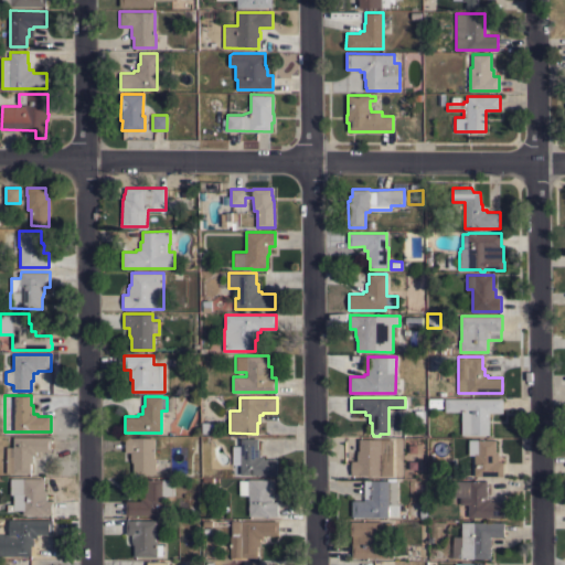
[(428,407),(428,397),(441,397),(441,408),(428,407)]
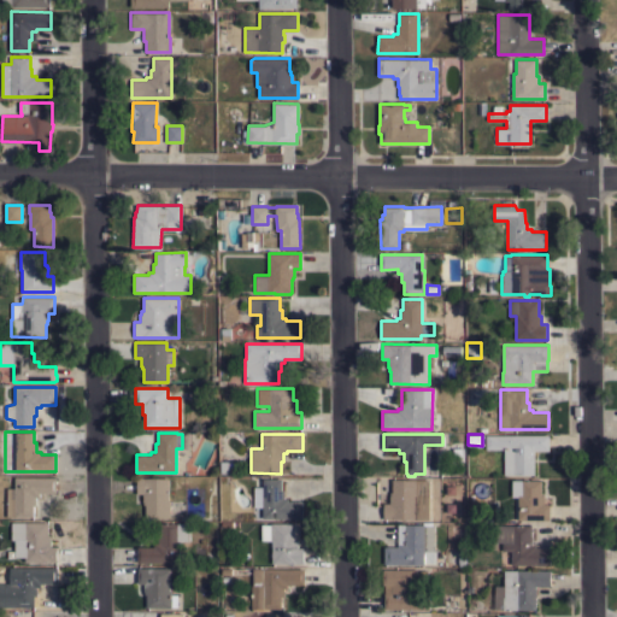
[(548,435),(548,451),(534,451),(534,474),(504,475),(504,450),(486,450),(486,435),(548,435)]
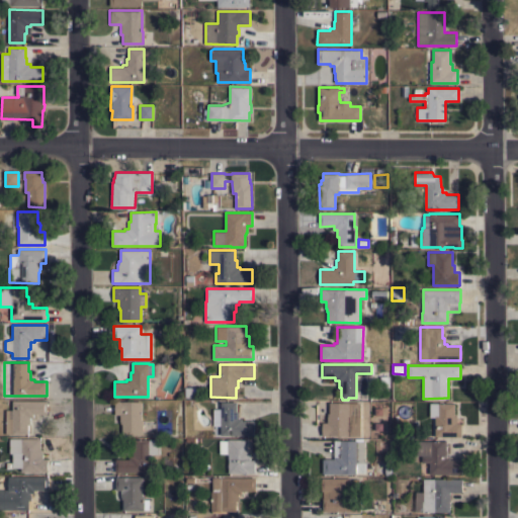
[(185,398),(185,386),(196,386),(196,398),(185,398)]
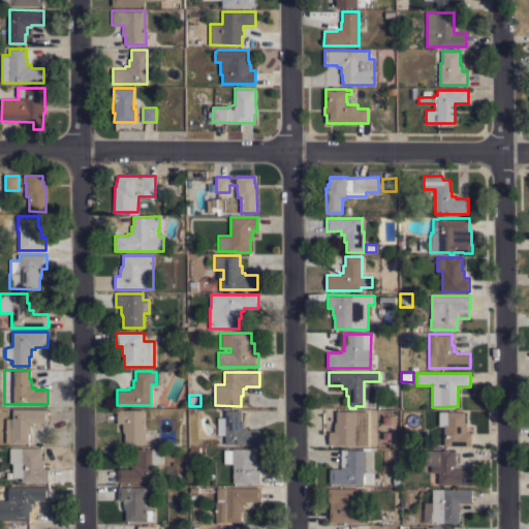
[(49,409),(48,423),(34,423),(34,426),(31,426),(31,433),(29,433),(28,442),(5,442),(6,418),(12,418),(12,408),(49,409)]
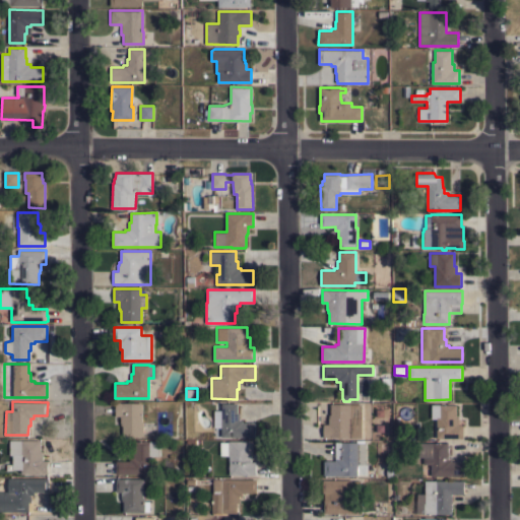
[(142,421),(142,436),(122,436),(122,425),(121,425),(121,415),(116,415),(116,402),(142,402),(142,421)]
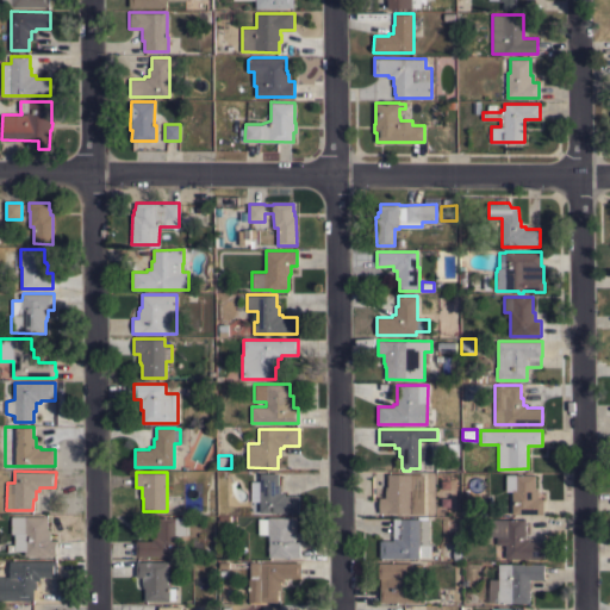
[(423,514),(433,514),(434,472),(424,472),(423,514)]
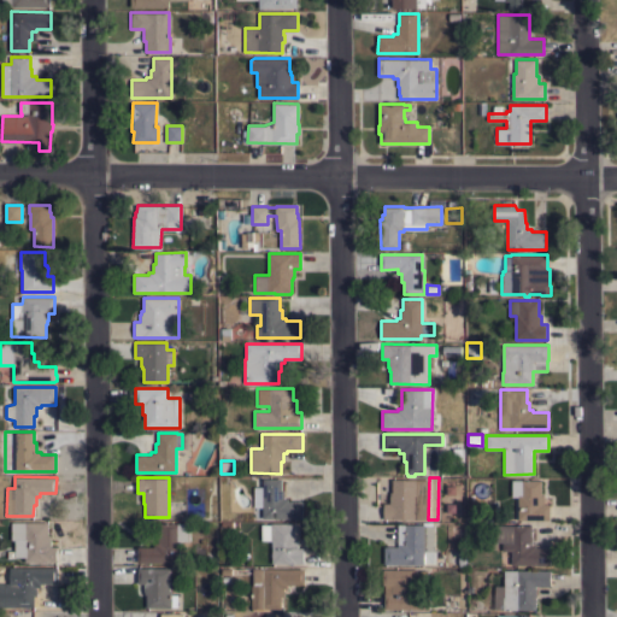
[(263,518),(263,507),(253,507),(253,487),(256,487),(256,480),(259,480),(259,487),(263,487),(263,479),(281,479),(281,489),(285,489),(285,498),(288,498),(288,501),(303,500),(303,518),(263,518)]
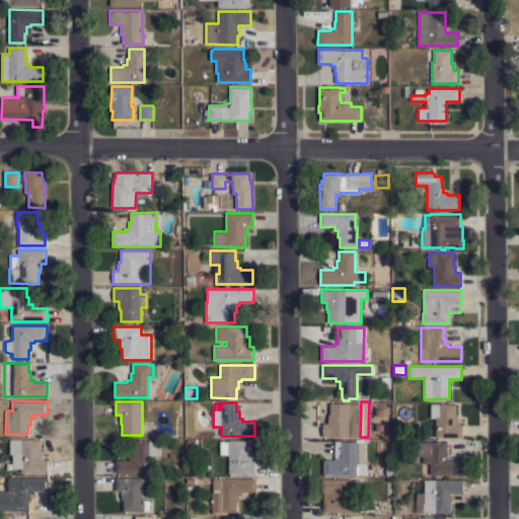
[(361,403),(360,437),(322,436),(322,424),(327,424),(327,414),(329,414),(329,402),(361,403)]
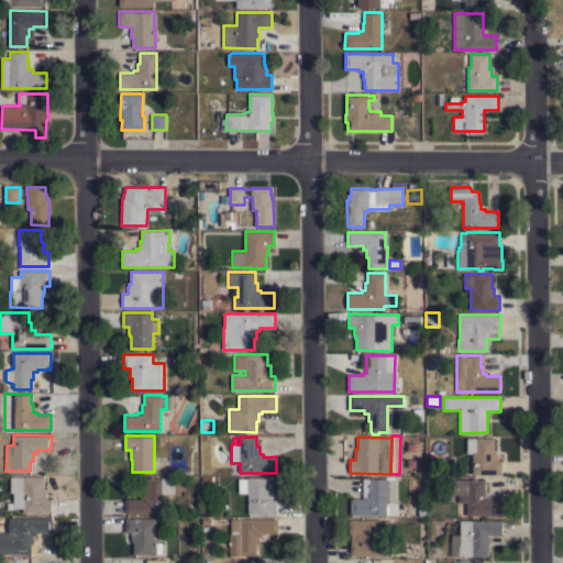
[(473,474),(473,453),(466,453),(467,438),(494,438),(494,452),(496,452),(496,460),(501,460),(501,474),(473,474)]
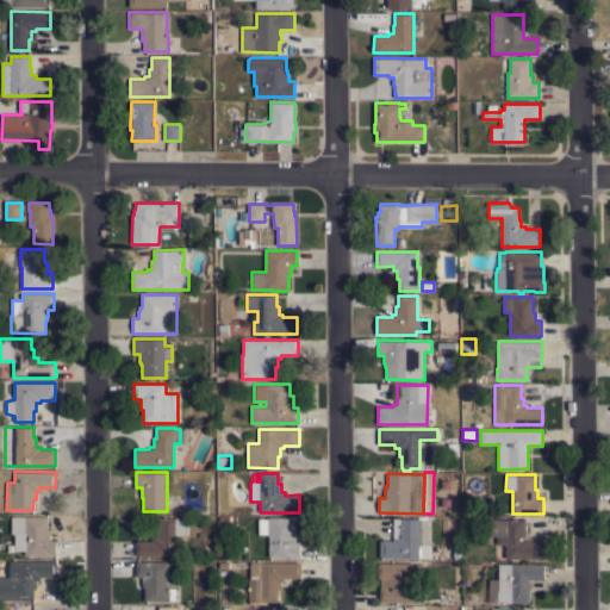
[(25,555),(25,551),(14,551),(14,534),(11,534),(12,516),(48,516),(48,529),(49,529),(49,533),(50,533),(50,540),(56,540),(56,555),(25,555)]
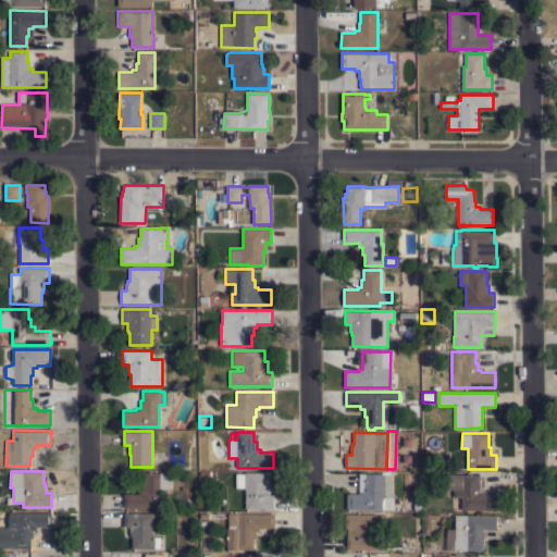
[(124,507),(124,493),(139,494),(139,490),(143,490),(143,482),(145,482),(145,471),(171,472),(171,489),(161,489),(161,508),(124,507)]
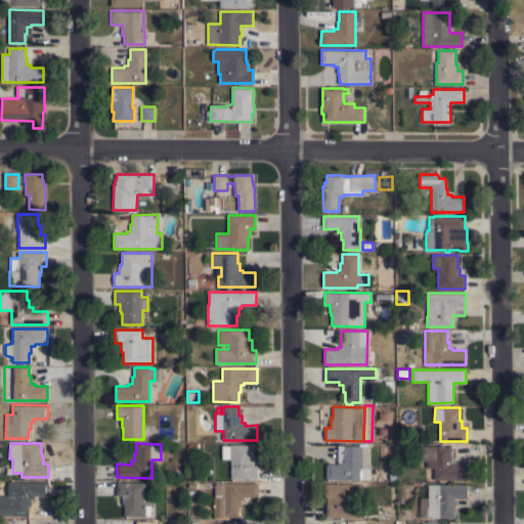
[(326,479),(326,464),(339,464),(339,462),(343,462),(343,455),(344,455),(344,445),(359,445),(359,443),(367,443),(367,446),(368,446),(368,468),(370,468),(370,473),(377,473),(377,481),(369,481),(369,478),(360,478),(360,479),(326,479)]
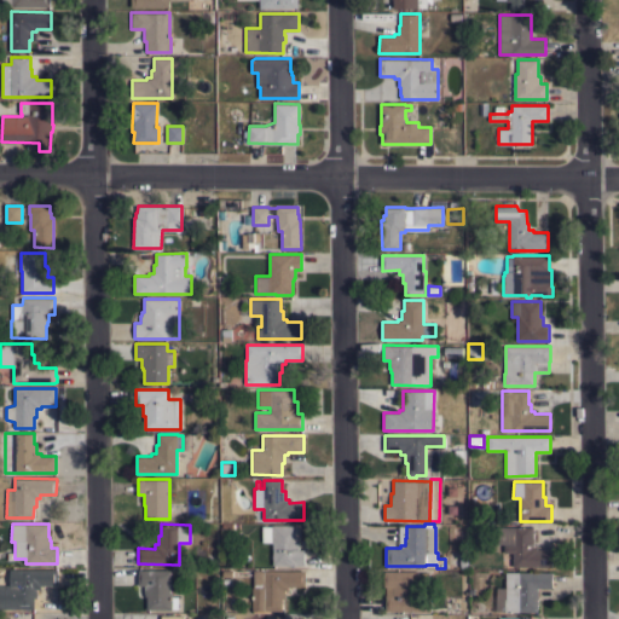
[(272,565),(273,559),(271,559),(271,555),(273,555),(273,548),(271,548),(271,542),(262,542),(262,526),(272,526),(272,525),(296,525),(296,538),(299,538),(298,549),(305,549),(304,565),(272,565)]
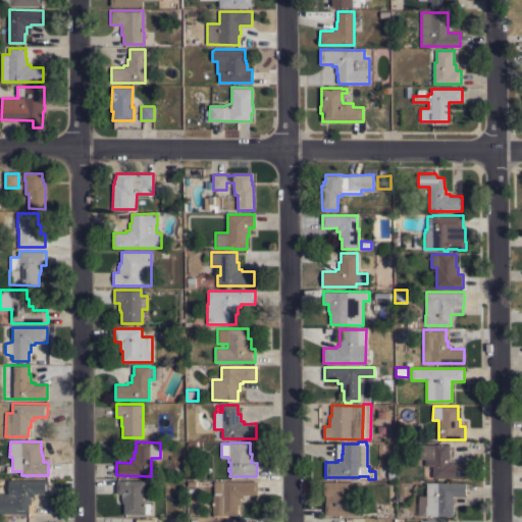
[(437,477),(437,479),(422,479),(423,475),(432,475),(432,466),(425,466),(425,459),(432,460),(432,459),(420,458),(420,444),(450,445),(450,461),(453,461),(453,463),(465,463),(465,478),(437,477)]
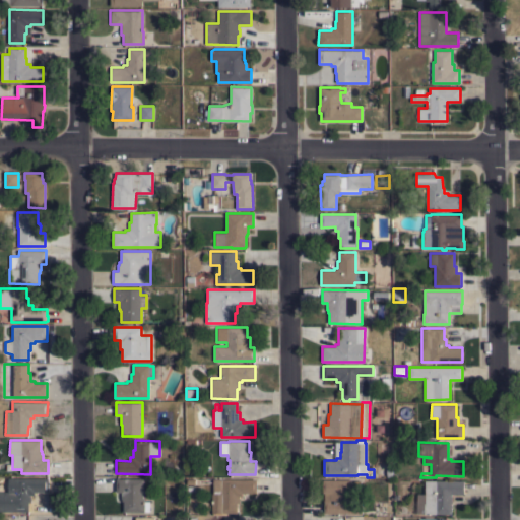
[(49,478),(49,492),(35,492),(35,495),(31,495),(31,502),(29,502),(29,511),(0,511),(0,492),(8,492),(8,477),(49,478)]
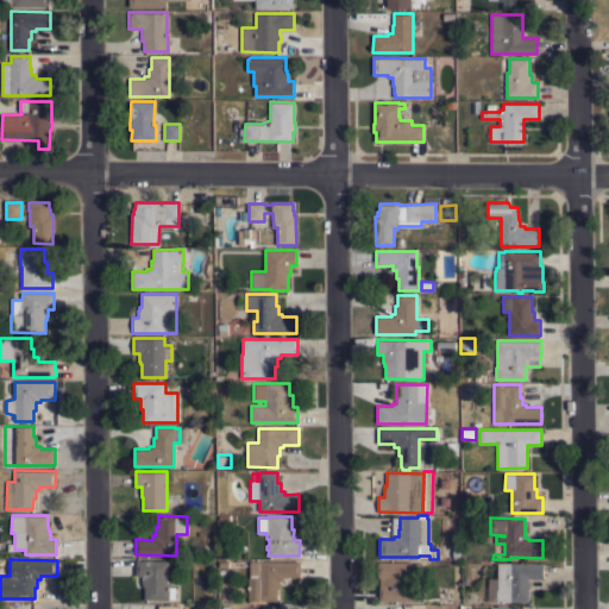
[(167,560),(167,582),(169,582),(169,586),(175,586),(175,598),(169,598),(169,600),(144,600),(144,586),(143,586),(143,583),(136,583),(136,560),(167,560)]
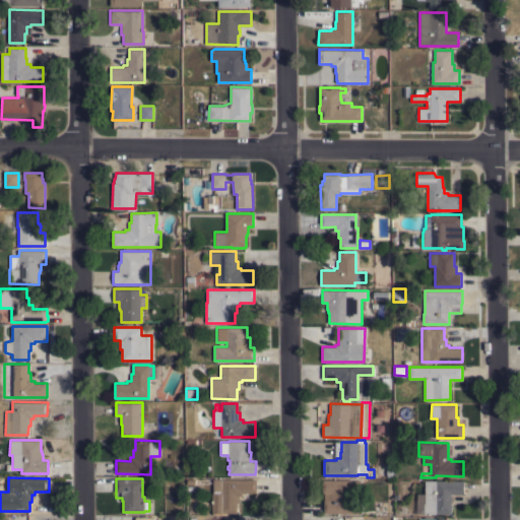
[(226,513),(226,515),(211,514),(212,493),(212,478),(256,479),(256,493),(242,493),(242,496),(239,496),(239,503),(237,503),(237,513),(226,513)]
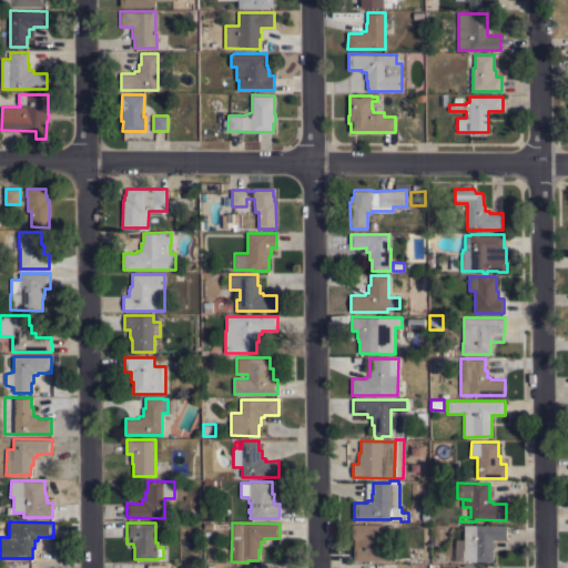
[(354,560),(354,538),(353,538),(353,524),(385,524),(385,525),(393,525),(393,540),(383,540),(383,547),(395,547),(395,560),(354,560)]
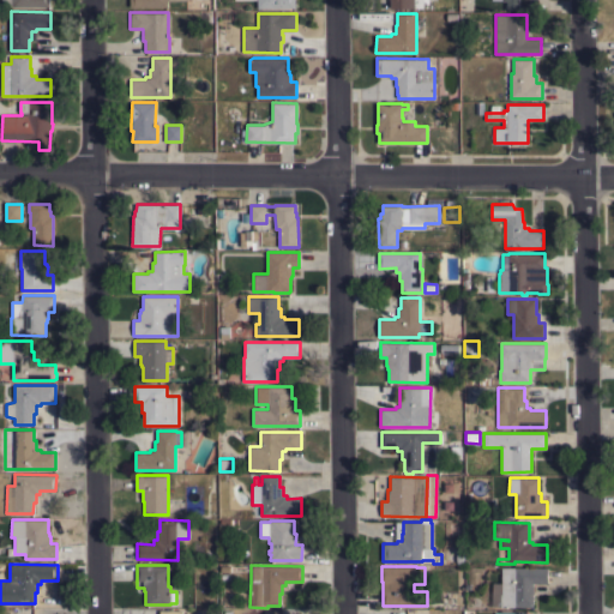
[(547,567),(547,583),(534,583),(534,607),(500,607),(500,594),(501,594),(501,567),(547,567)]
